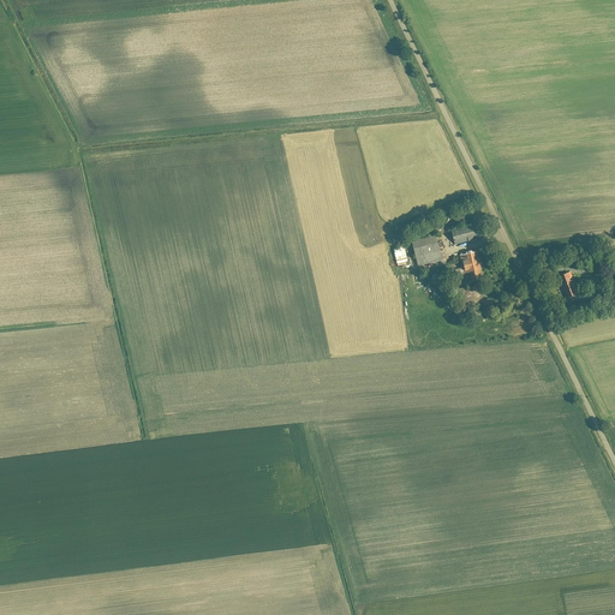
[(452,228),(455,244),(478,238),(476,224),(452,228)]
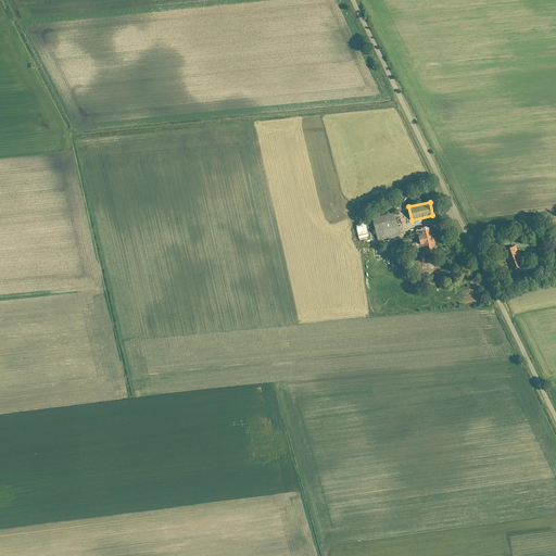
[(373,218),(378,240),(400,236),(394,213),(373,218)]
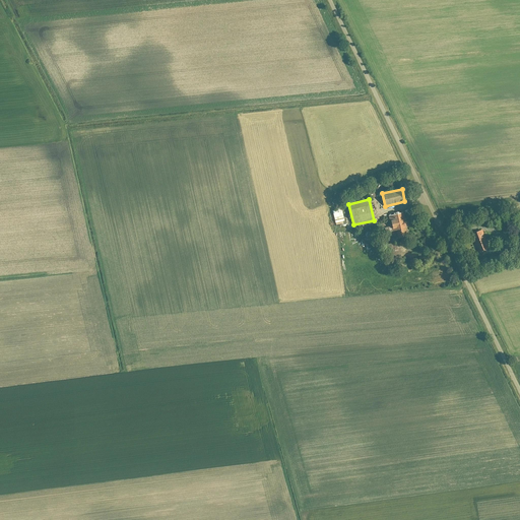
[(332,211),(335,223),(344,221),(341,209),(332,211)]
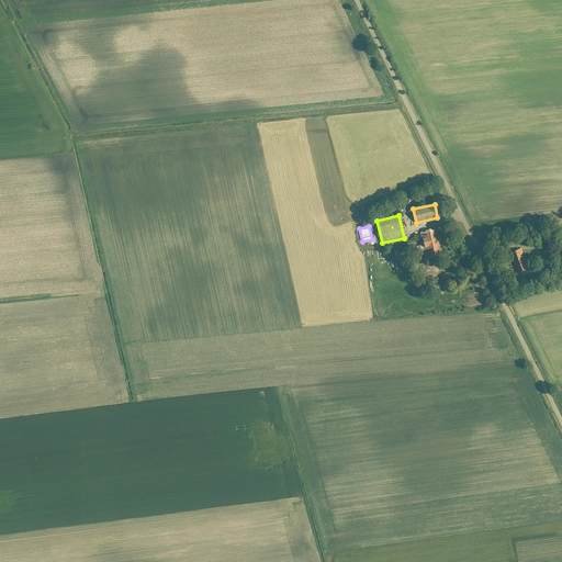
[(441,256),(436,231),(419,235),(426,260),(441,256)]
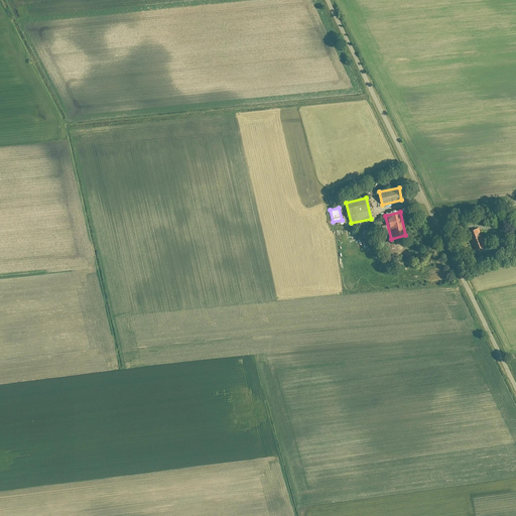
[(479,229),(468,234),(475,251),(486,246),(479,229)]
